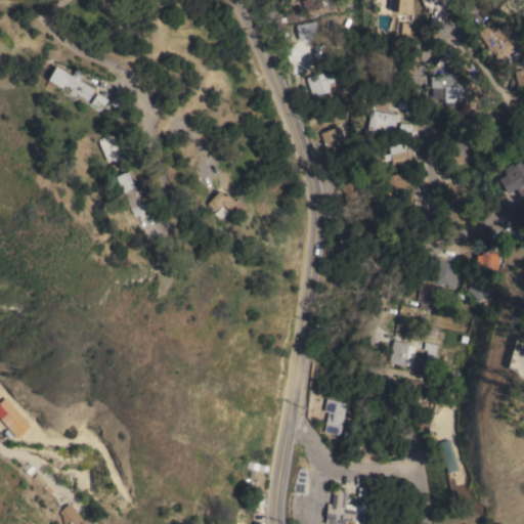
[(303,0),(326,0),(328,4),(305,9),(303,0)]
